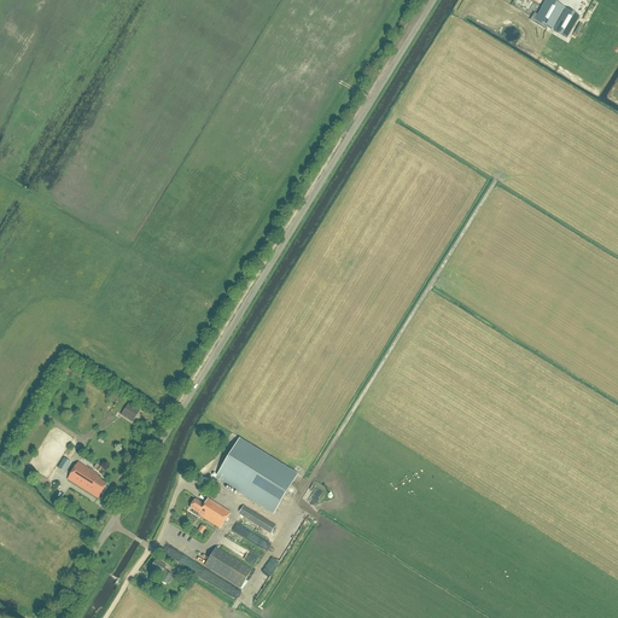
[(547,0),(535,21),(579,17),(549,0),(547,0)]
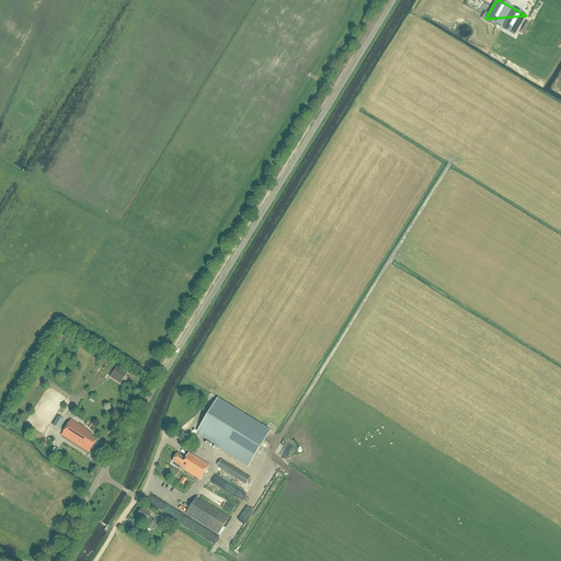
[(533,0),(530,0),(530,2),(527,1),(523,11),(529,14),(536,1),(533,0)]
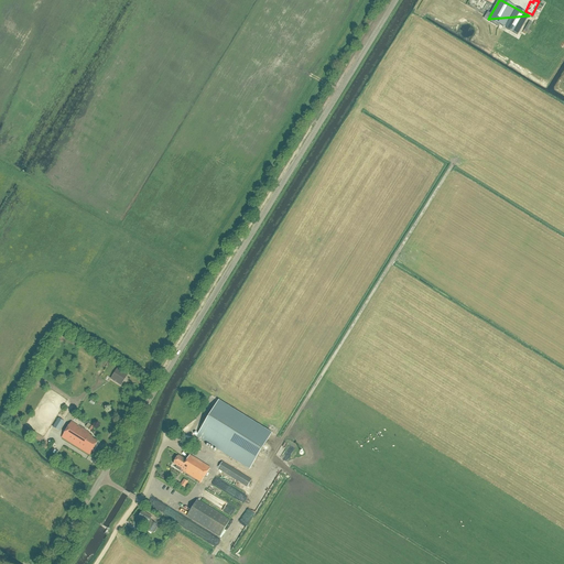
[(115,375),(111,380),(120,386),(128,376),(122,372),(119,377),(115,375)]
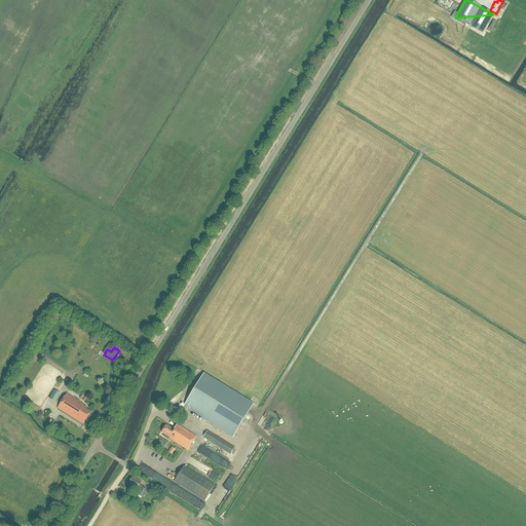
[(254,404),(204,374),(183,408),(233,439),(254,404)]
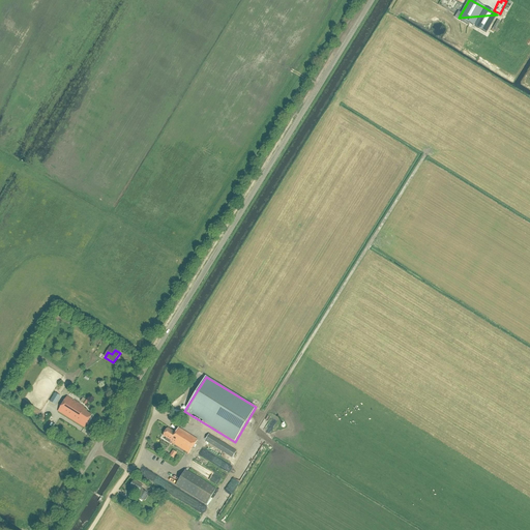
[(56,405),(61,396),(55,393),(50,402),(56,405)]
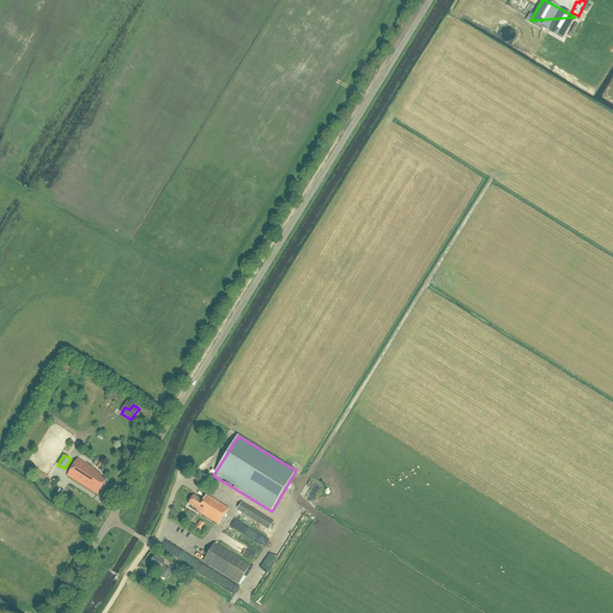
[(98,495),(107,480),(101,477),(102,475),(97,473),(98,471),(78,459),(67,477),(98,495)]
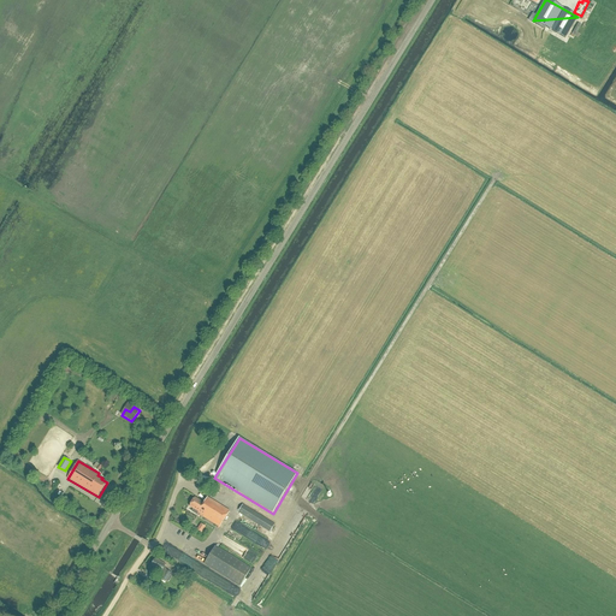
[(230,511),(207,497),(203,503),(195,498),(190,507),(197,511),(194,519),(200,523),(203,517),(220,527),(230,511)]
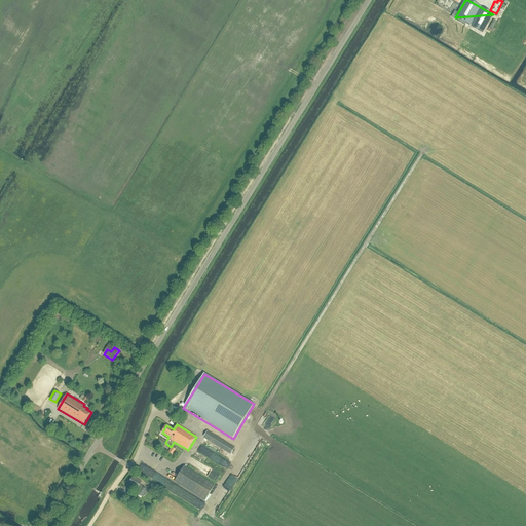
[(231,455),(235,448),(208,430),(203,438),(231,455)]
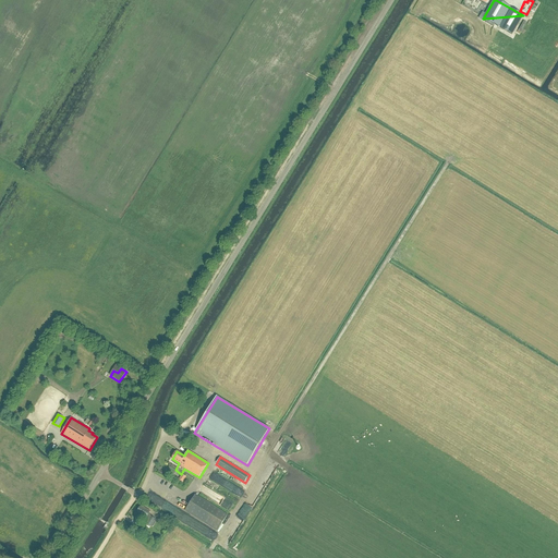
[(234,486),(211,473),(208,478),(231,492),(234,486)]
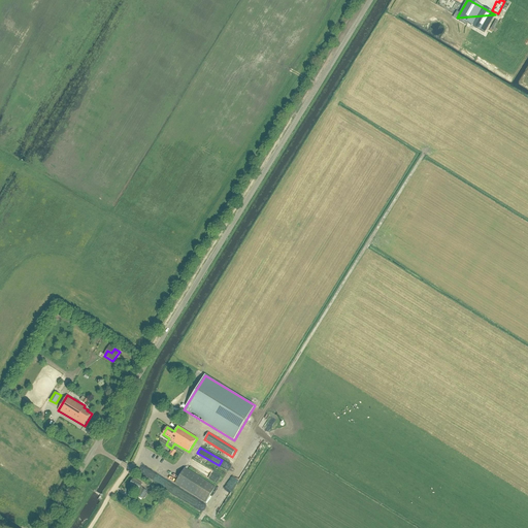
[(205,503),(216,487),(185,467),(174,484),(205,503)]
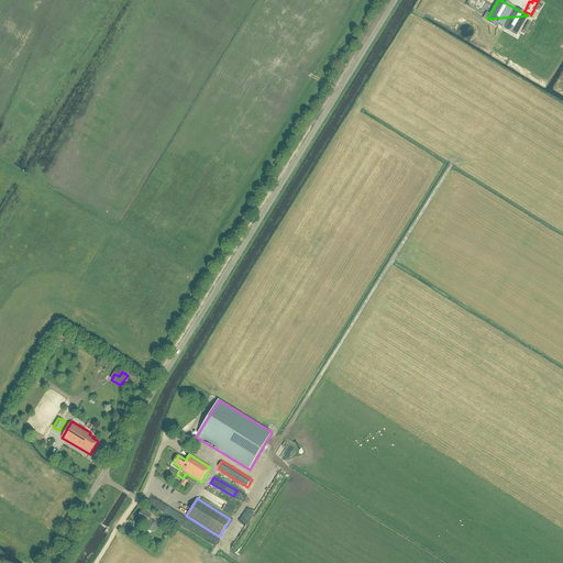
[(152,520),(150,519),(152,516),(143,510),(142,512),(141,511),(138,516),(140,517),(139,519),(138,521),(138,523),(140,525),(142,523),(143,521),(147,523),(150,526),(147,528),(152,531),(154,532),(158,526),(156,525),(156,523),(152,521),(152,520)]
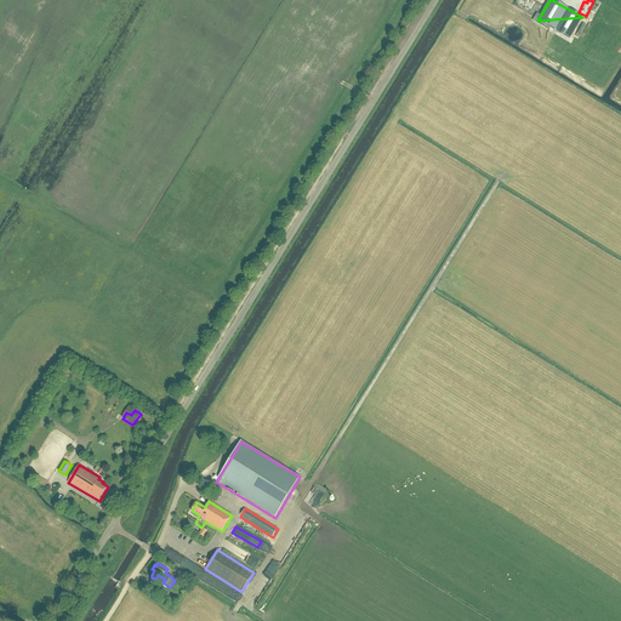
[(256,603),(256,590),(246,591),(246,604),(256,603)]
